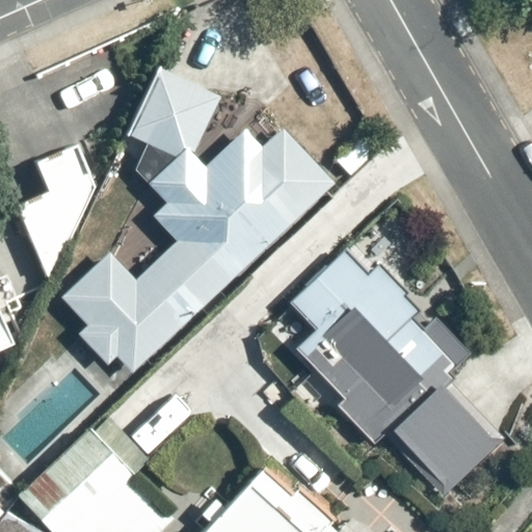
[(125,134),(148,144),(130,167),(147,184),(165,203),(152,214),(176,239),(135,276),(110,250),(61,297),(86,323),(76,334),(105,365),(115,354),(130,371),(152,350),(156,354),(313,204),(310,200),(329,181),(280,129),(259,149),(241,130),(198,170),(186,158),(219,99),(205,90),(210,81),(175,60),(166,76),(156,71),(125,134)]
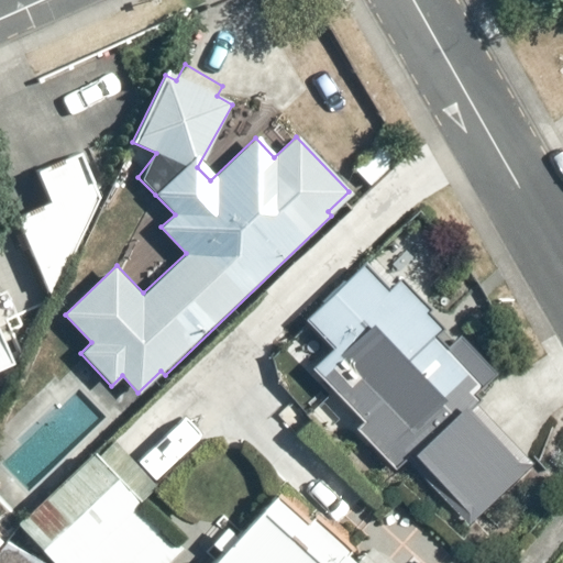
[(109,187),(86,145),(34,175),(48,200),(12,221),(51,297),(109,187)]
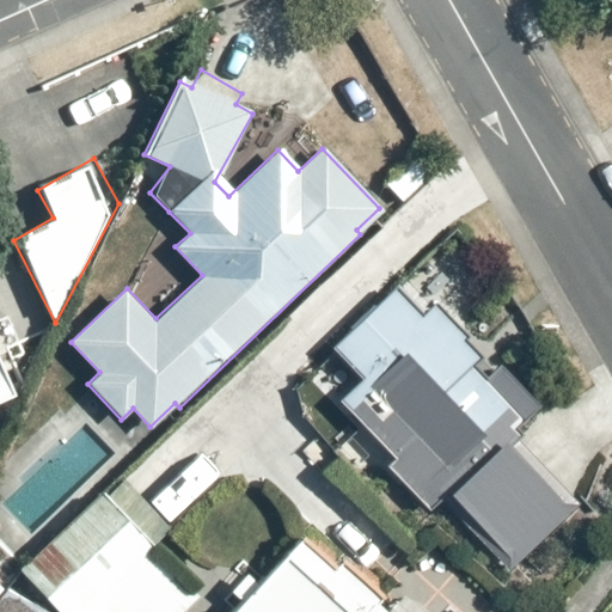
[(433,323),(392,283),(329,348),(360,378),(337,402),(347,410),(322,435),(343,457),(366,433),(389,456),(379,465),(429,515),(495,448),(488,442),(522,408),(495,381),(461,415),(401,355),(433,323)]
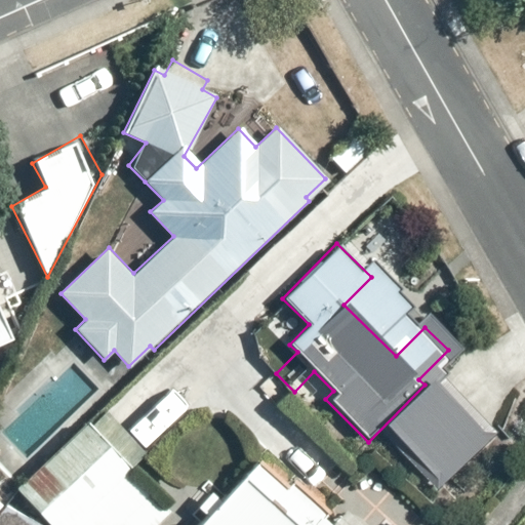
[(0,342),(10,338),(0,318),(0,342)]
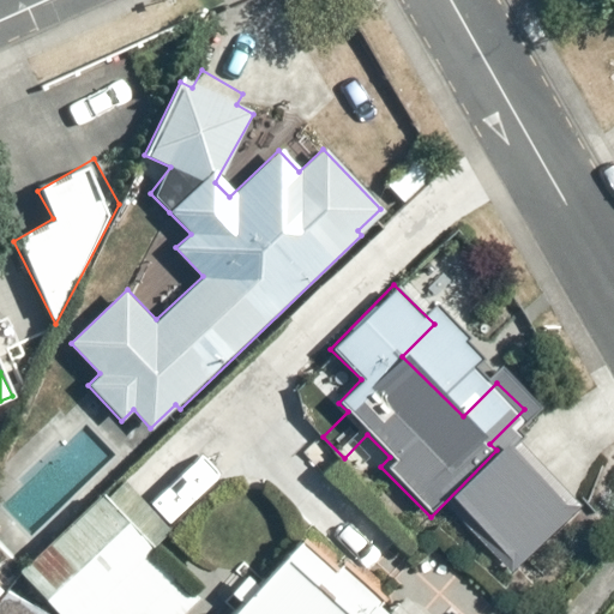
[(130,497),(116,482),(20,573),(59,613),(180,613),(192,603),(172,583),(179,576),(150,545),(164,530),(156,522),(166,513),(140,487),(130,497)]
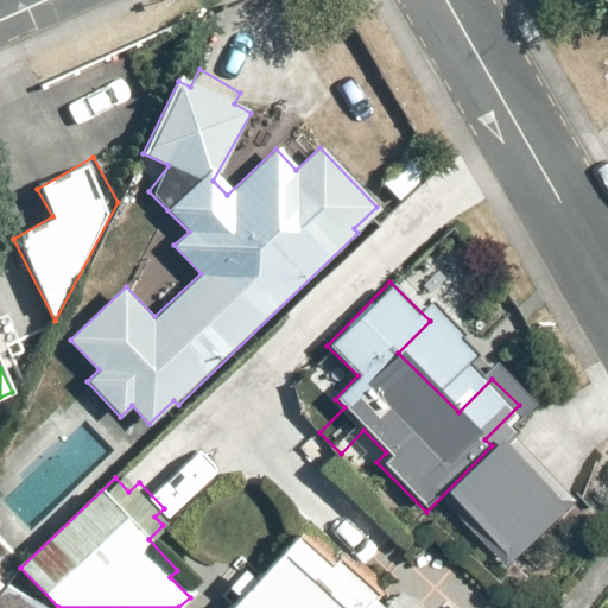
[(330,564),(297,534),(229,607),(380,607),(379,607),(348,607),(317,580),(330,564)]
